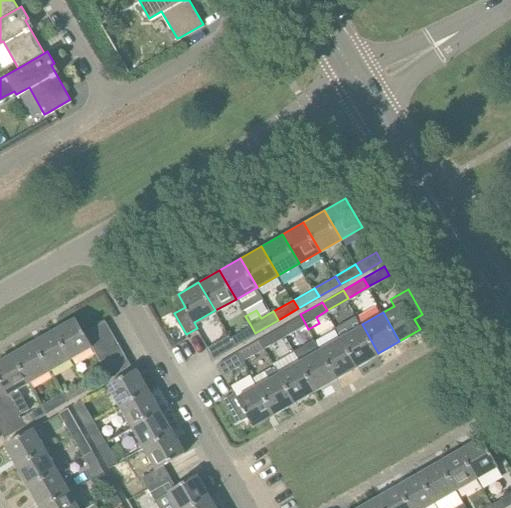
[(92,345),(89,341),(75,316),(54,328),(71,357),(92,345)]
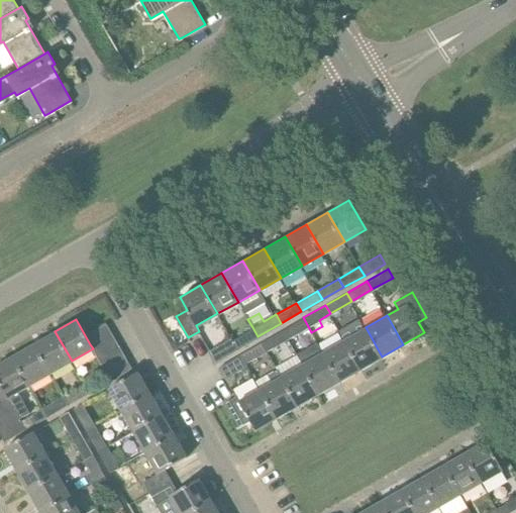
[(105,322),(84,334),(90,344),(111,332),(105,322)]
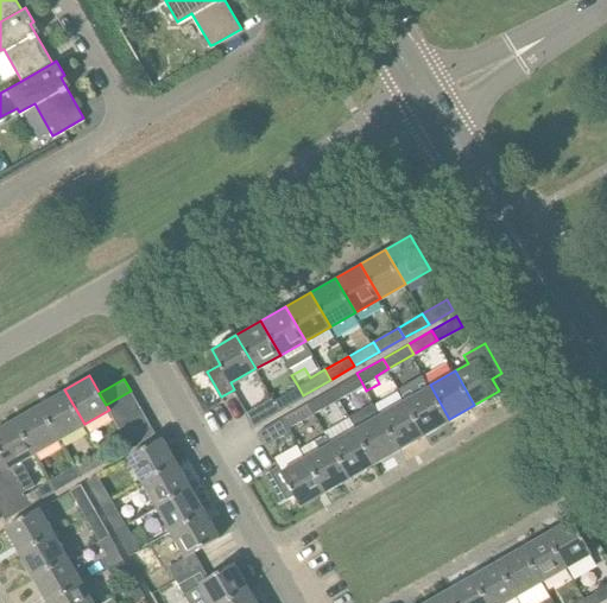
[(273,399),(279,410),(303,395),(297,385),(273,399)]
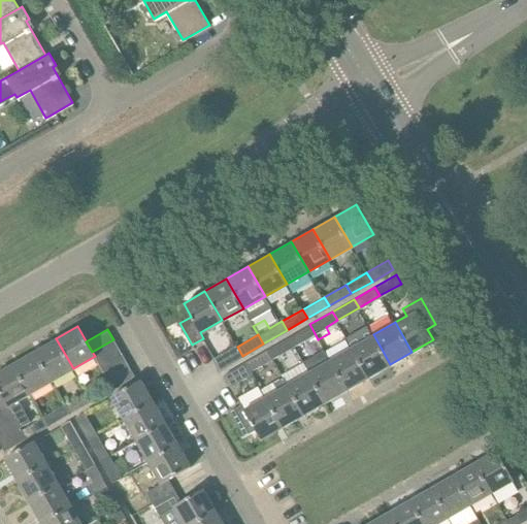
[(368,377),(390,364),(373,334),(352,347),(368,377)]
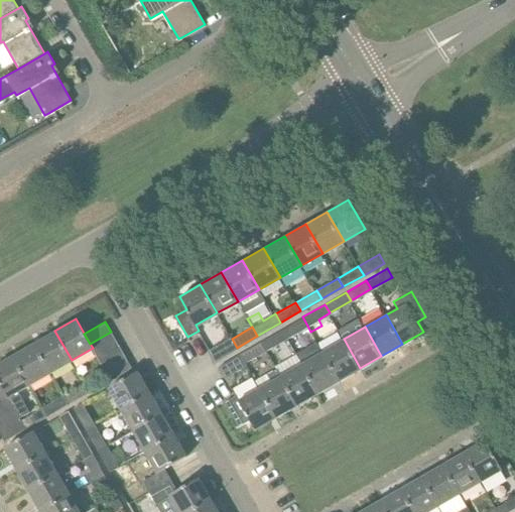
[(262,340),(266,349),(287,337),(282,328),(262,340)]
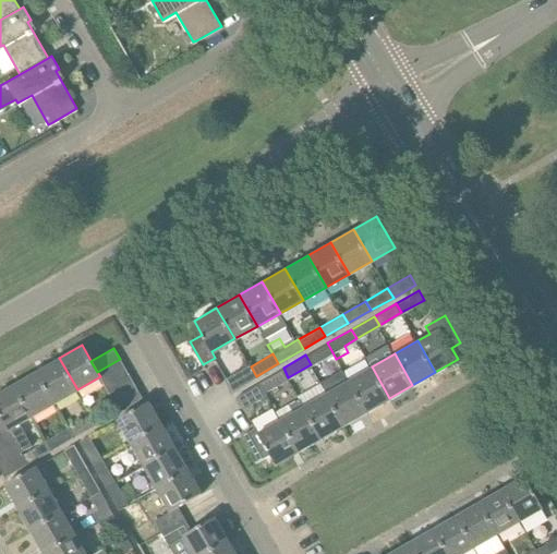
[(55,404),(77,389),(59,358),(36,371),(55,404)]
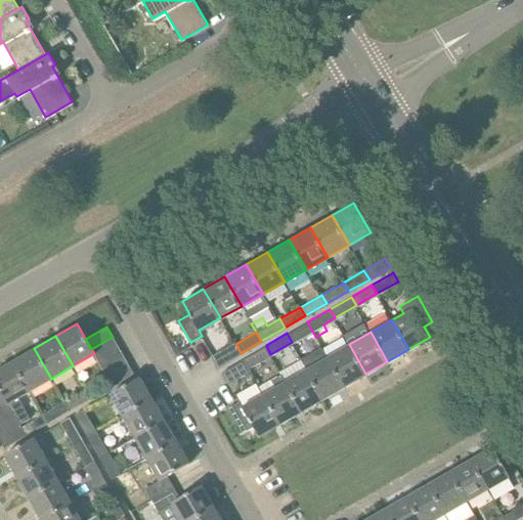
[(113,337),(91,349),(94,353),(99,362),(120,349),(113,337)]
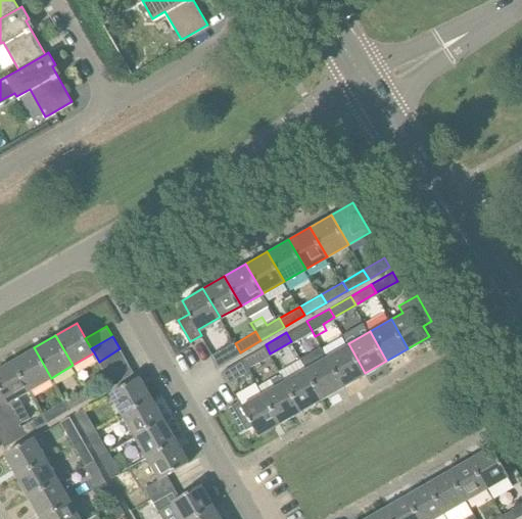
[(240,352),(235,343),(233,340),(211,354),(218,365),(240,352)]
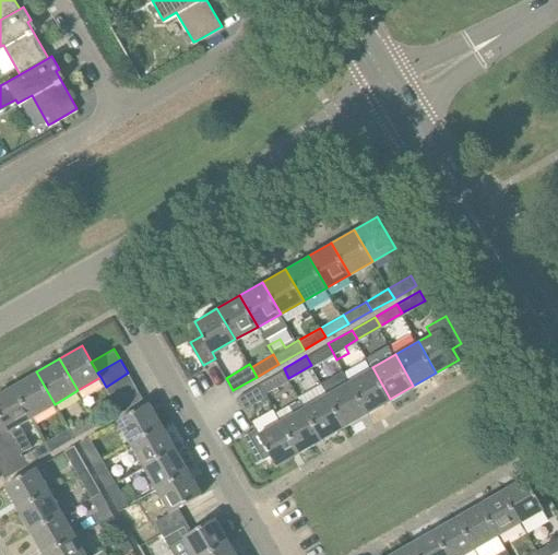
[(367,412),(390,399),(372,367),(349,380),(367,412)]
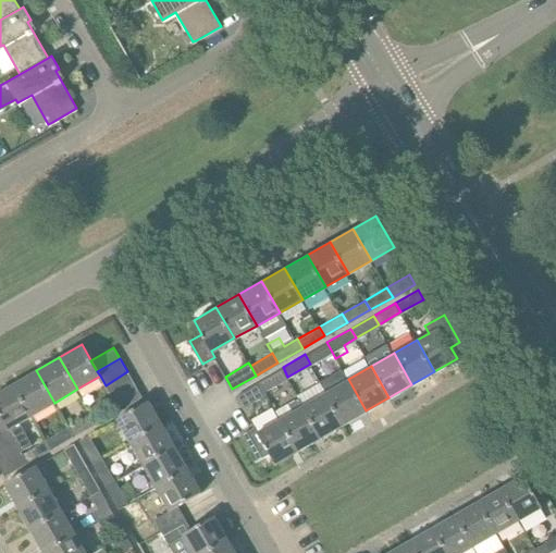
[(259,380),(264,390),(287,377),(283,367),(259,380)]
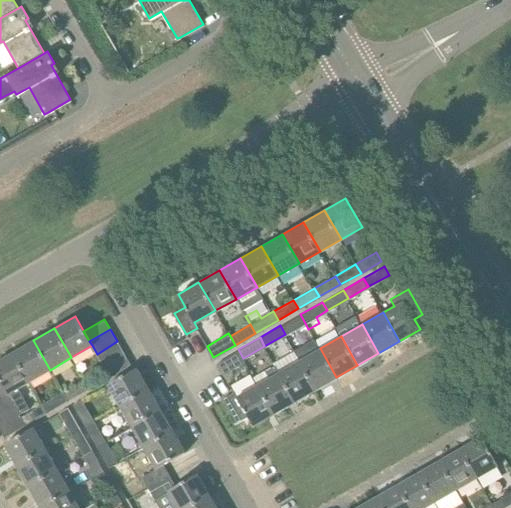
[(29,382),(50,370),(33,340),(12,352),(29,382)]
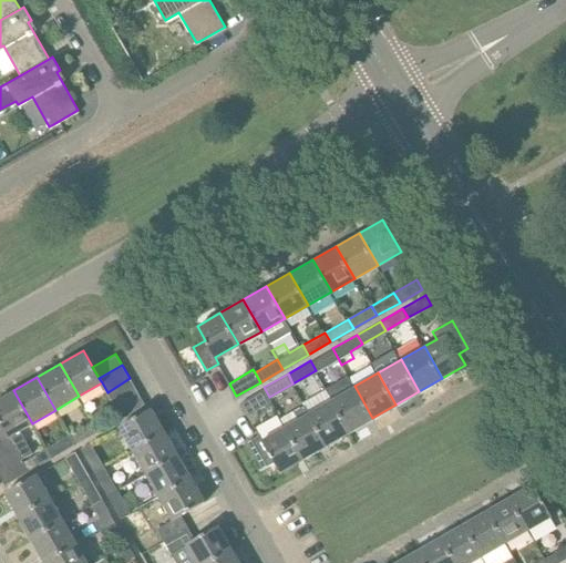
[(136,390),(130,378),(107,392),(113,403),(136,390)]
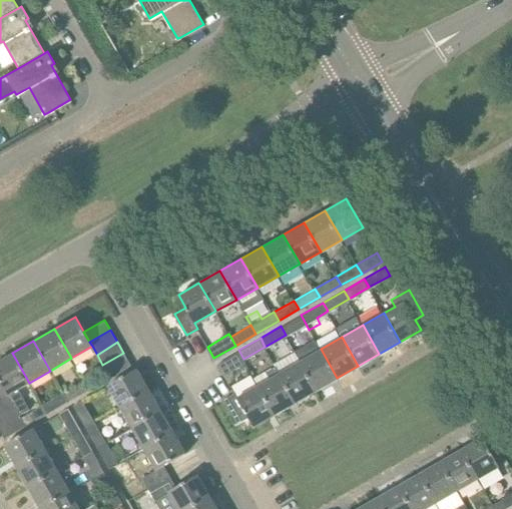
[(316,390),(337,378),(321,349),(300,361),(316,390)]
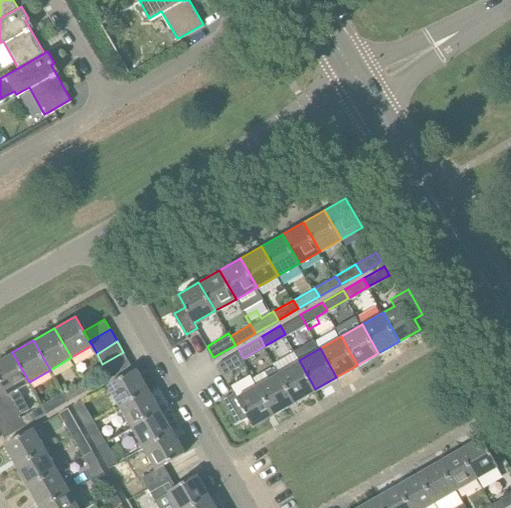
[(244,361),(243,358),(238,349),(216,362),(223,373),(244,361)]
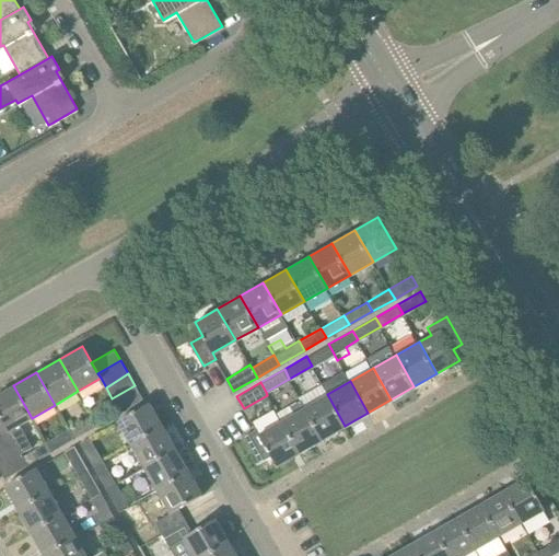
[(6,427),(13,440),(19,451),(20,452),(32,446),(20,425),(32,418),(13,385),(0,392),(0,416),(6,427)]
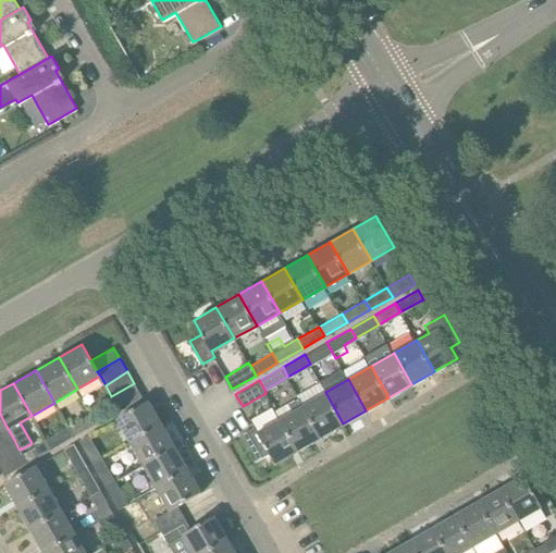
[(141,395),(134,383),(111,396),(119,408),(141,395)]
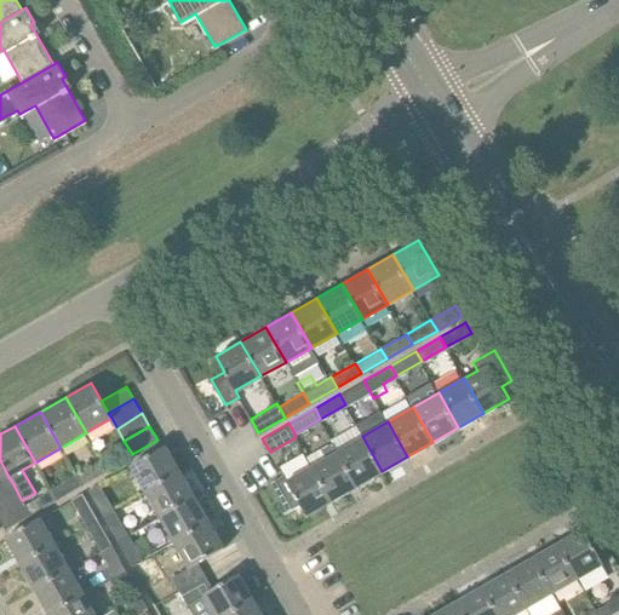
[(356,486),(382,471),(362,436),(337,450),(356,486)]
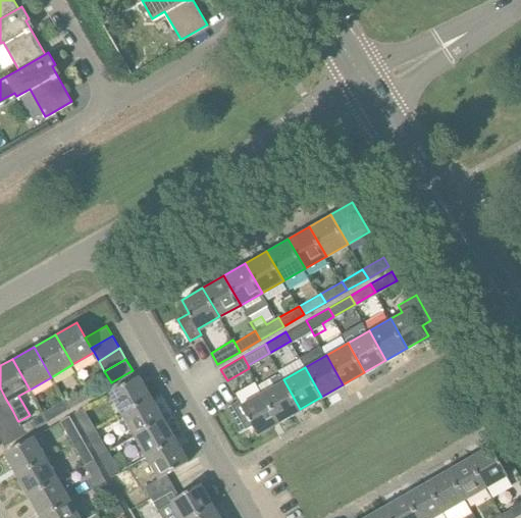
[(278,421),(300,409),(283,379),(279,371),(269,377),(270,378),(265,380),(269,387),(262,392),(278,421)]
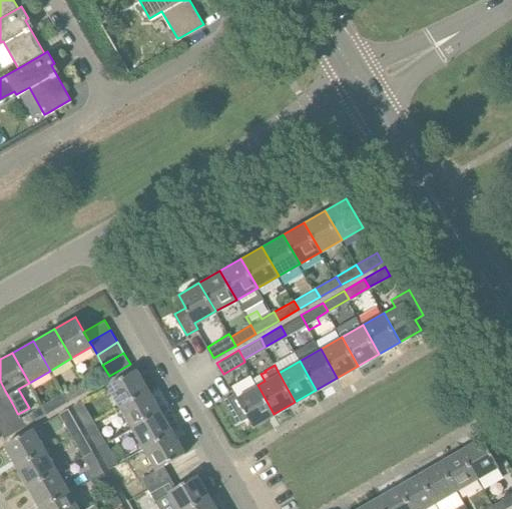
[(119,405),(148,389),(136,368),(107,384),(119,405)]
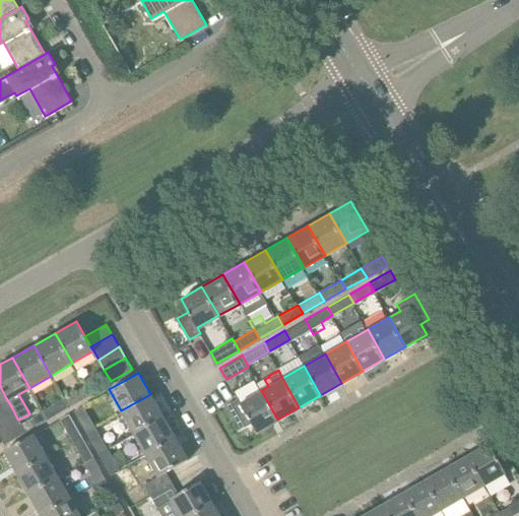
[(84,385),(73,391),(78,400),(88,393),(84,385)]
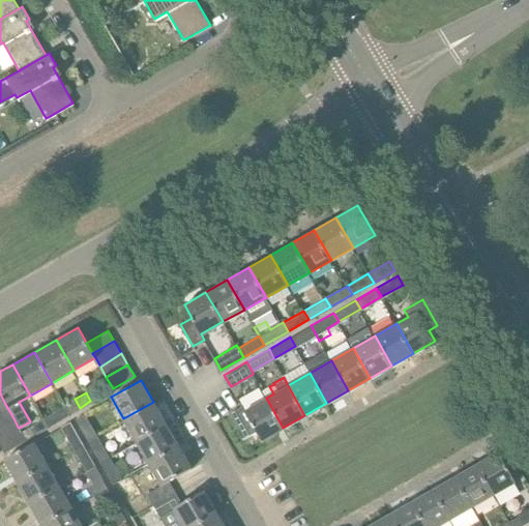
[(261,440),(283,428),(266,398),(244,410),(241,405),(230,411),(244,437),(256,431),(261,440)]
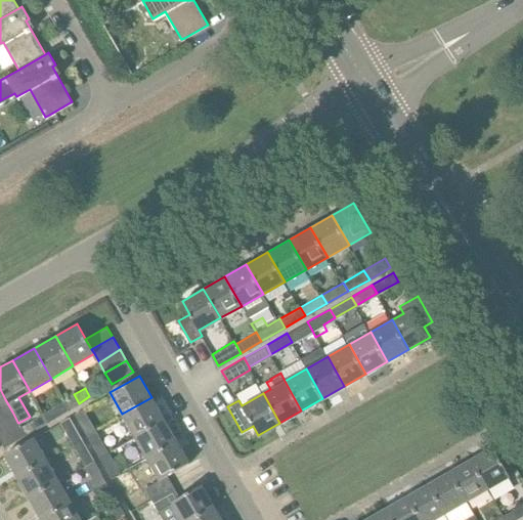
[(134,436),(164,419),(151,397),(122,414),(134,436)]
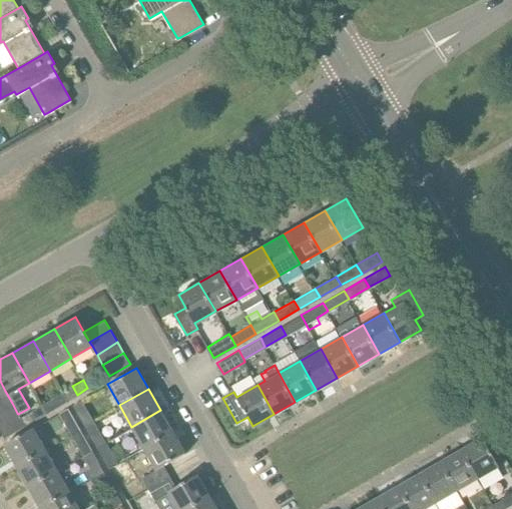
[(0,409),(12,403),(5,391),(0,393),(0,409)]
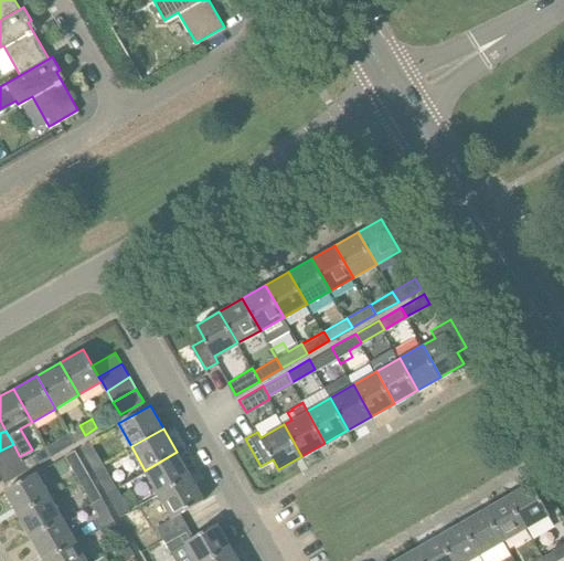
[(70,432),(57,438),(63,447),(74,441),(70,432)]
